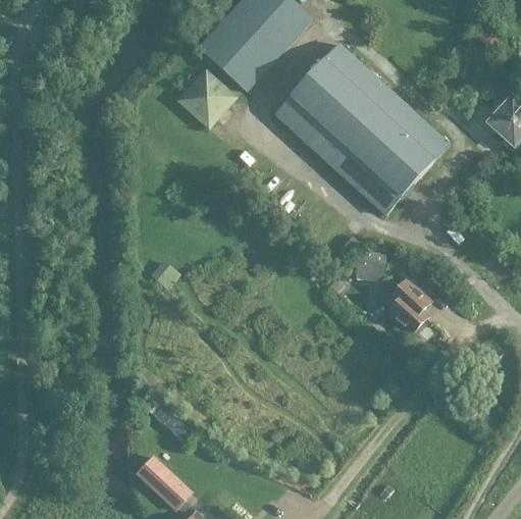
[(312,18),(292,0),(241,0),(198,47),(246,91),(312,18)]
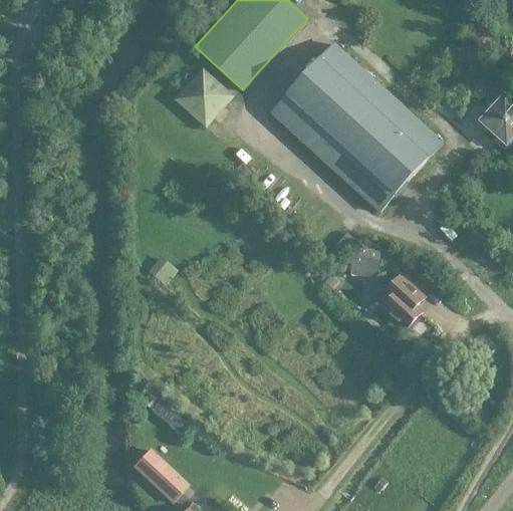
[(489,37),(478,26),(470,35),(481,46),(489,37)]
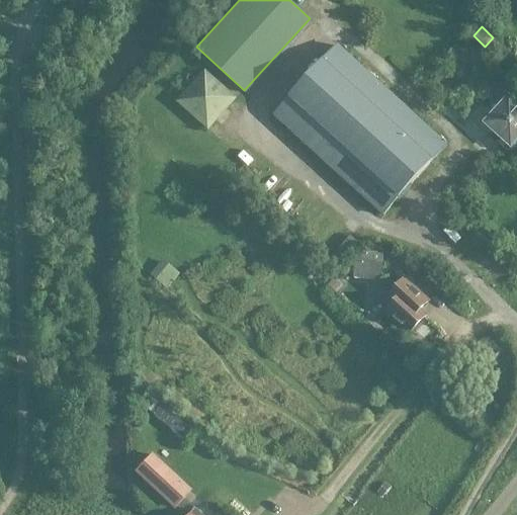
[(33,36),(30,48),(42,52),(47,40),(33,36)]
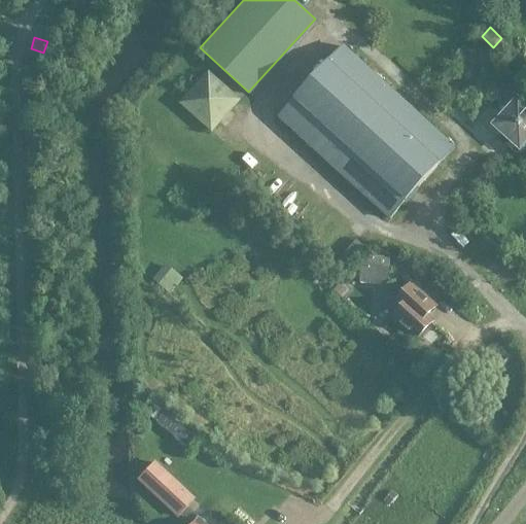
[(453,145),(343,44),(277,115),(387,216),(453,145)]
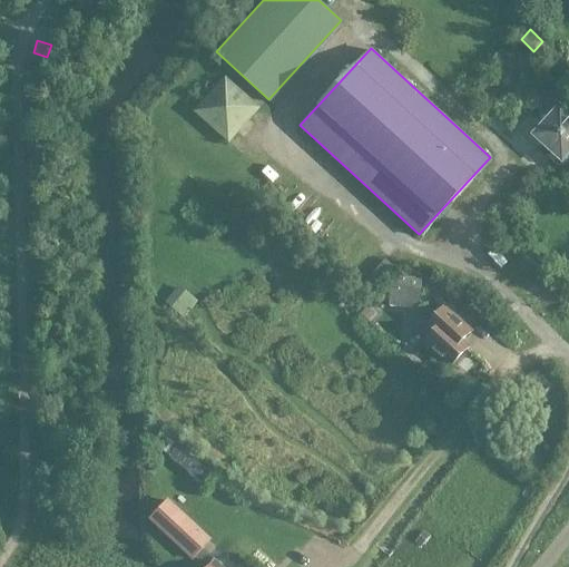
[(228,142),(260,106),(248,96),(254,90),(241,77),(235,84),(224,74),(193,109),(228,142)]
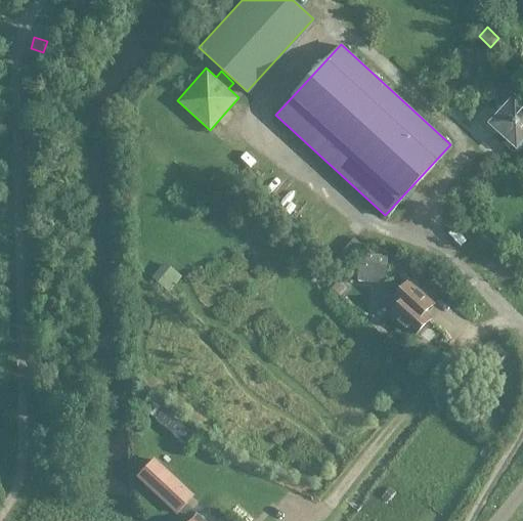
[(522,88),(512,78),(496,94),(506,102),(488,122),(516,146),(522,138),(522,88)]
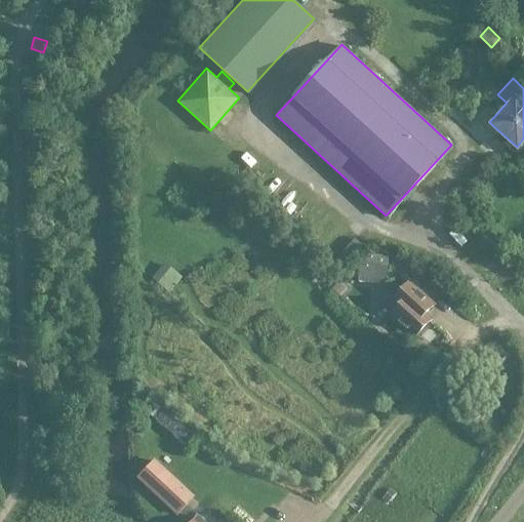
[(386,280),(387,265),(387,253),(365,252),(359,252),(358,278),(386,280)]
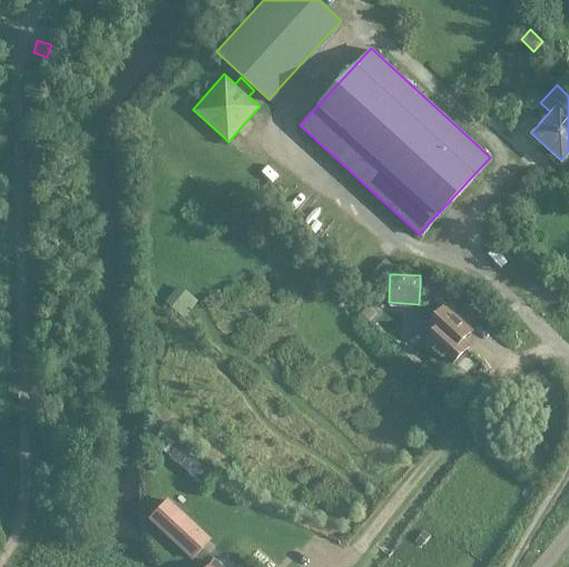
[(195,301),(177,286),(165,301),(184,315),(195,301)]
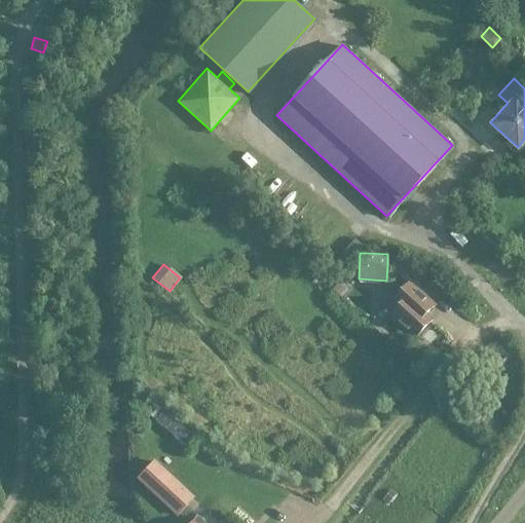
[(389,300),(395,305),(385,315),(413,341),(434,319),(428,313),(438,303),(410,278),(389,300)]
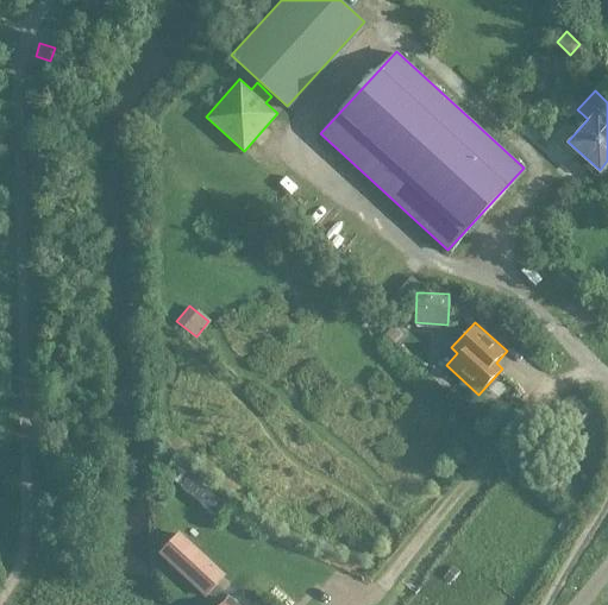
[(224,505),(189,476),(180,486),(215,516),(224,505)]
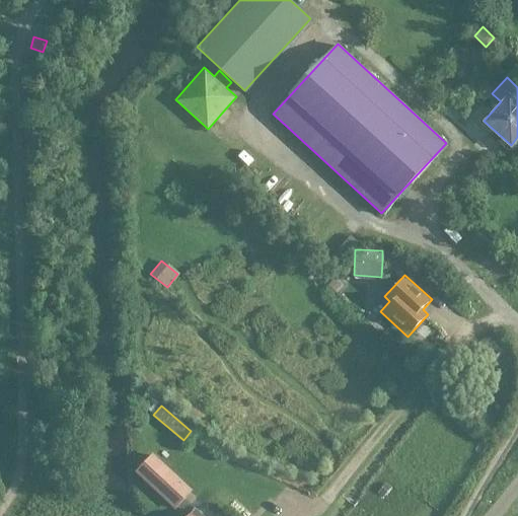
[(151,453),(135,470),(173,506),(183,496),(177,491),(183,484),(151,453)]
